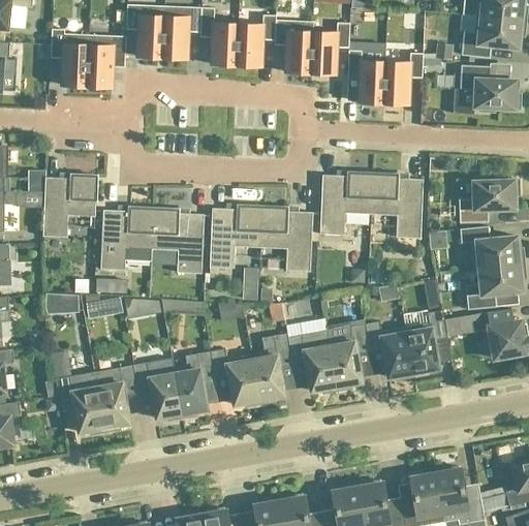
[(0,0),(0,27),(6,28),(7,26),(24,28),(26,6),(31,7),(32,0),(0,0)]
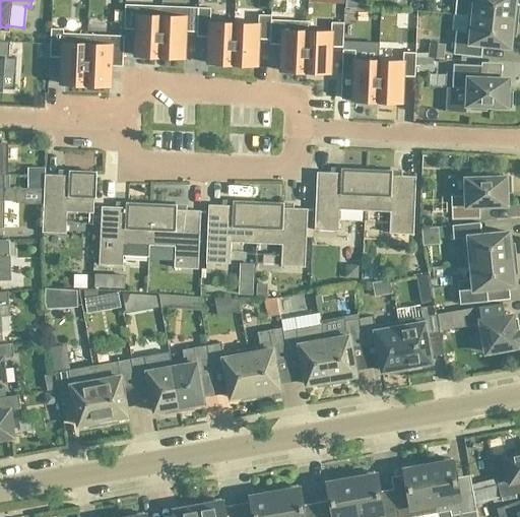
[(468,0),(466,15),(516,20),(517,6),(514,5),(514,0),(468,0)]
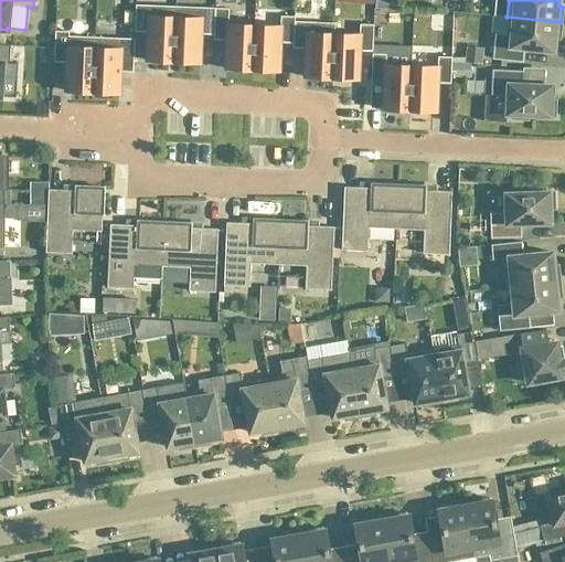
[(147,31),(146,60),(172,61),(174,6),(135,4),(134,31),(147,31)]
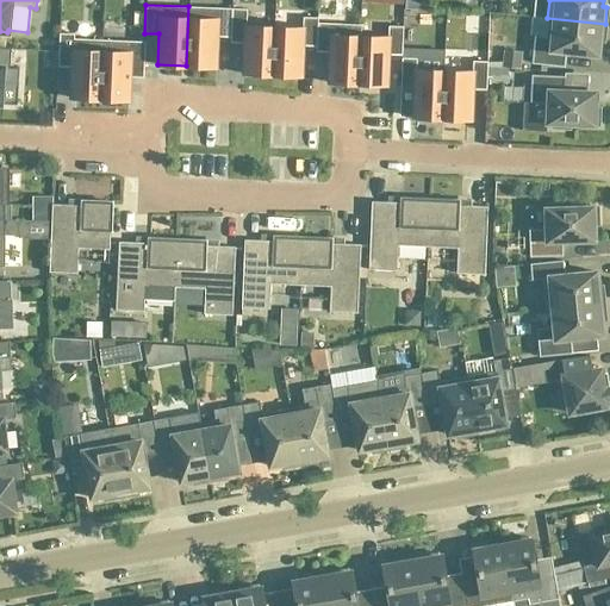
[(216,36),(230,37),(231,8),(188,6),(186,66),(215,67),(216,36)]
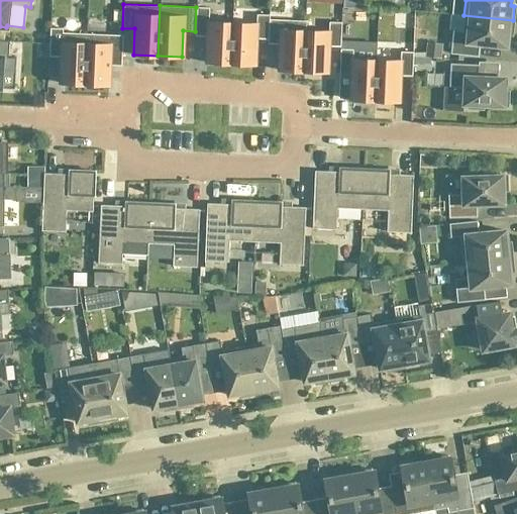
[(196,7),(195,31),(195,35),(207,36),(206,63),(230,64),(231,22),(208,21),(209,7),(196,7)]
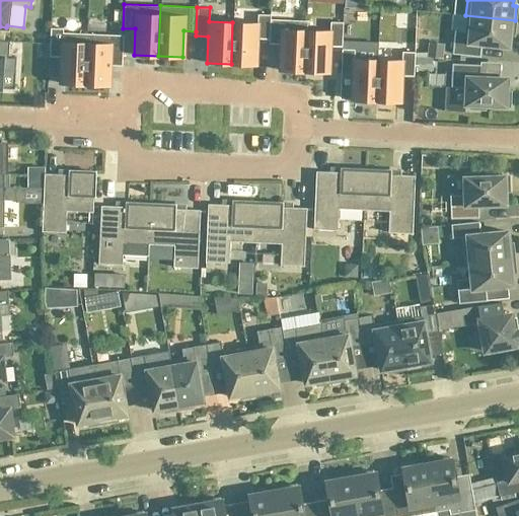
[(269,39),(270,19),(270,14),(257,14),(256,23),(232,22),(231,64),(254,65),(255,65),(256,39),(269,39)]
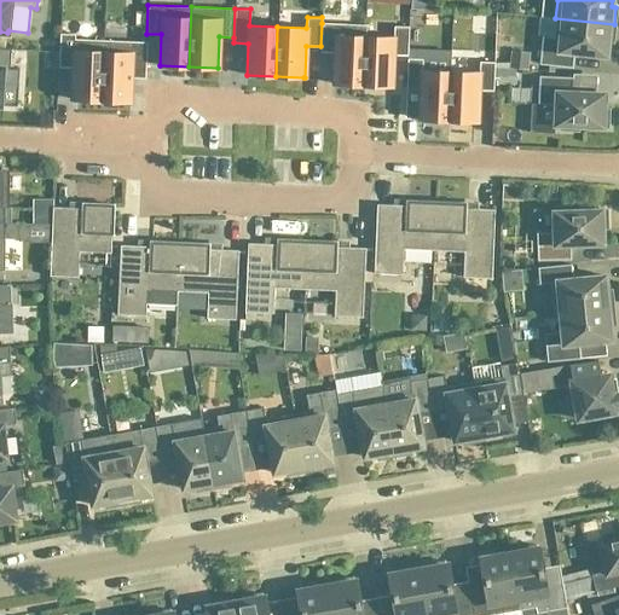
[(612,41),(614,24),(555,18),(554,38),(542,36),(539,64),(572,67),(573,53),(606,56),(608,41),(612,41)]
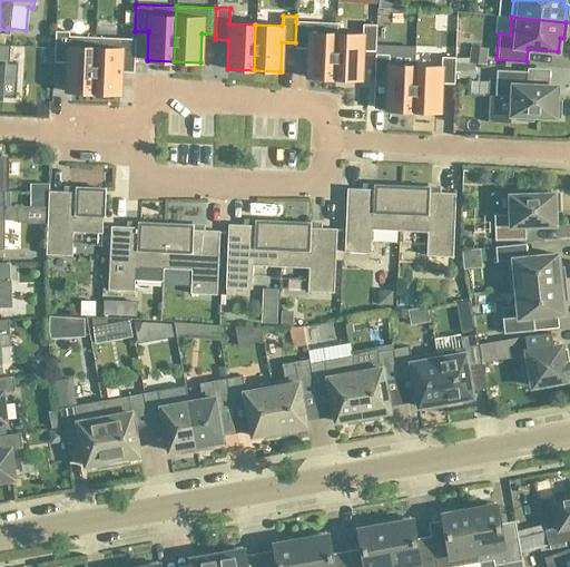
[(307,77),(333,78),(335,22),(296,21),(295,42),(295,48),(308,48),(307,77)]
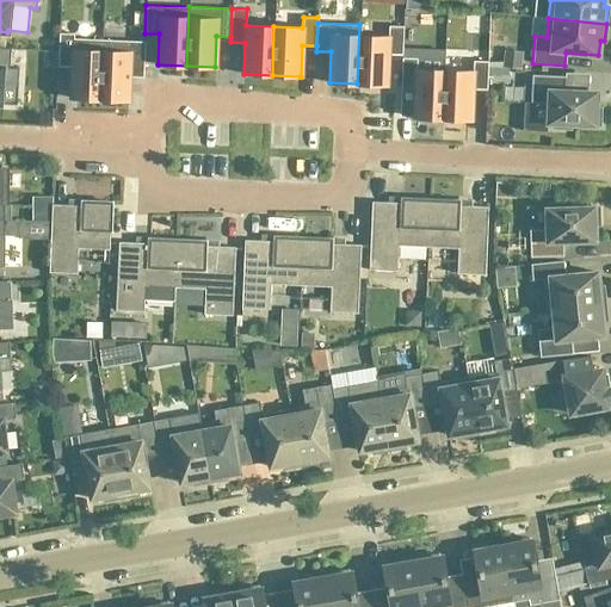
[(359,24),(357,84),(386,85),(388,54),(402,55),(403,26),(388,25),(388,37),(360,36),(362,24),(359,24)]
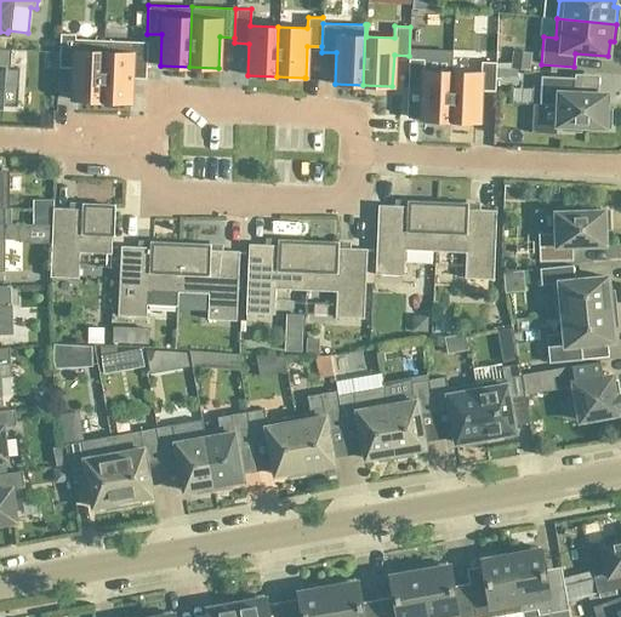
[(72,100),(101,101),(103,40),(74,39),(75,34),(60,34),(58,67),(73,68),(72,100)]
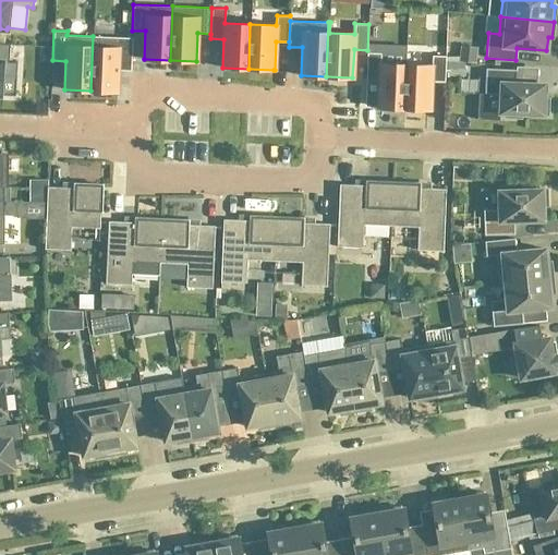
[(93,36),(91,91),(117,92),(118,63),(131,64),(132,38),(93,36)]
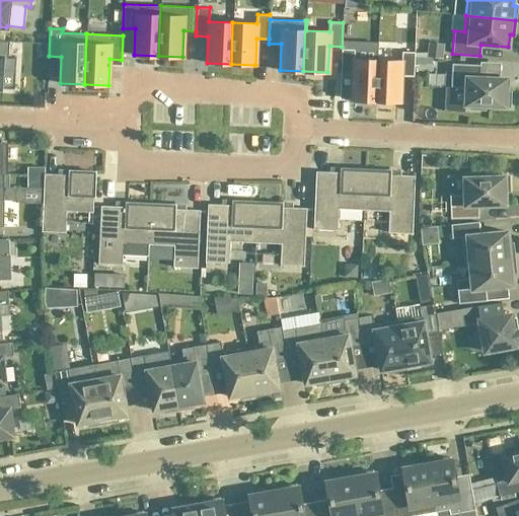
[(0,73),(14,75),(15,59),(7,58),(8,42),(0,41),(0,73)]
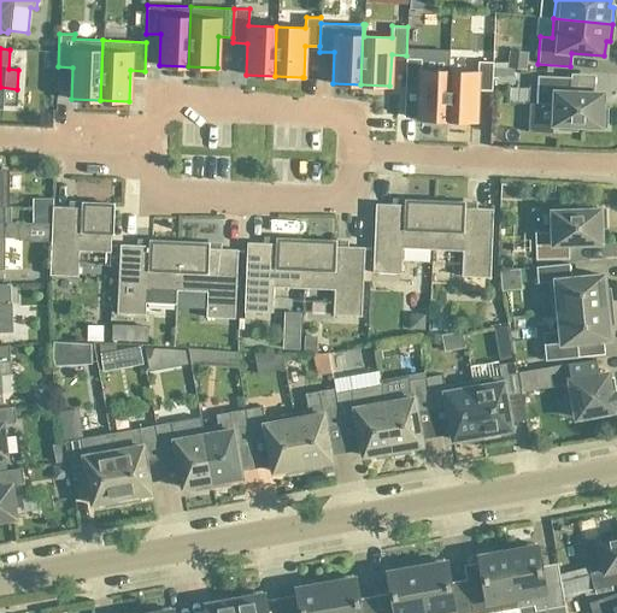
[(417,119),(446,121),(448,71),(419,70),(421,59),(405,58),(404,87),(418,88),(417,119)]
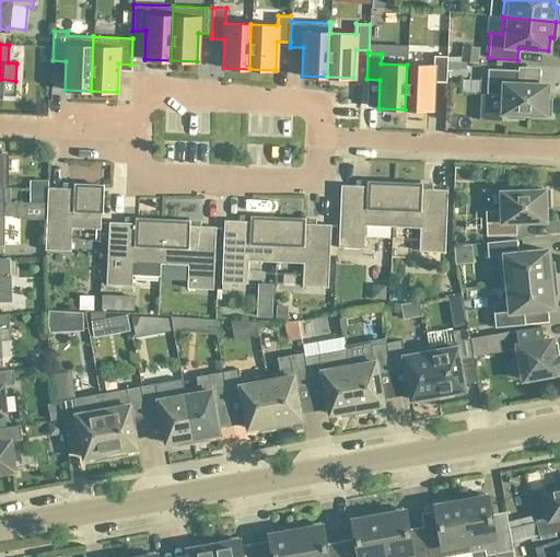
[(433,66),(407,65),(405,109),(431,111),(432,82),(445,82),(446,56),(433,56),(433,66)]
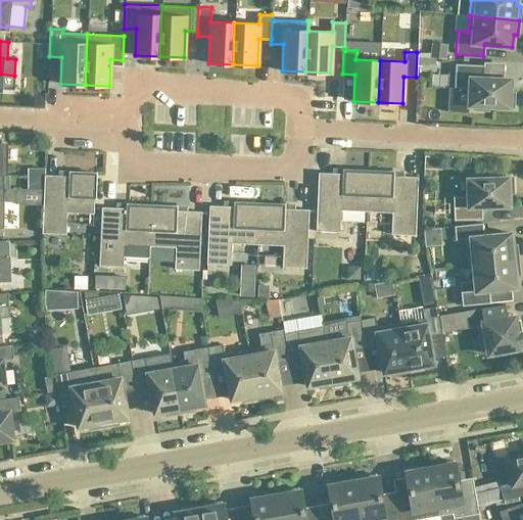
[(473,105),(473,109),(487,110),(487,106),(513,107),(514,93),(510,92),(511,79),(483,78),(483,65),(455,64),(454,87),(448,87),(447,111),(468,112),(468,105),(473,105)]
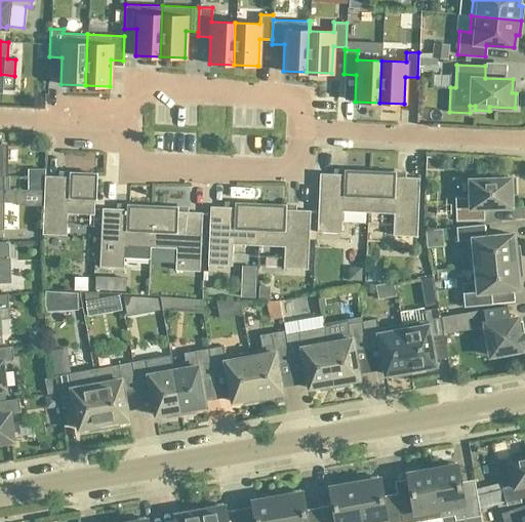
[(345,174),(319,173),(317,232),(340,233),(341,211),(367,212),(369,171),(345,170),(345,174)]
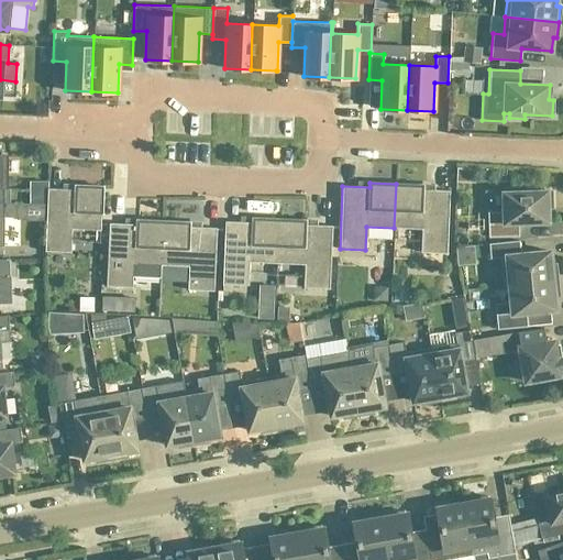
[(396,184),(394,228),(421,229),(420,252),(446,253),(450,190),(422,189),(422,185),(396,184)]
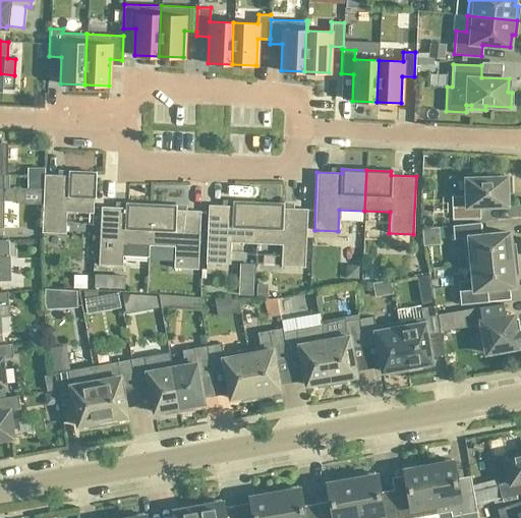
[(66,212),(93,213),(95,172),(69,171),(69,175),(44,174),(42,232),(65,233),(66,212)]
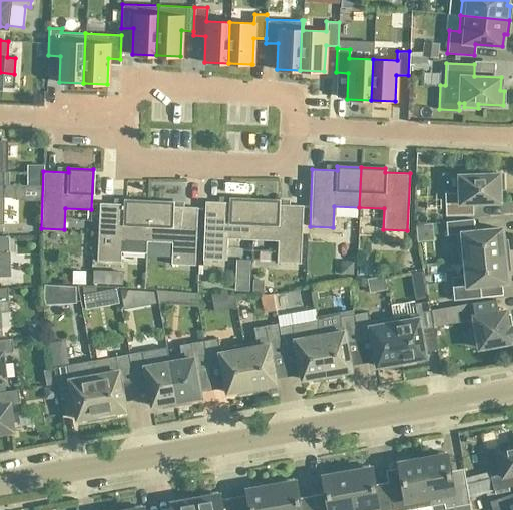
[(473,214),(472,202),(499,201),(499,188),(502,188),(502,173),(477,174),(477,170),(463,171),(463,174),(458,175),(459,192),(444,192),(445,215),(473,214)]
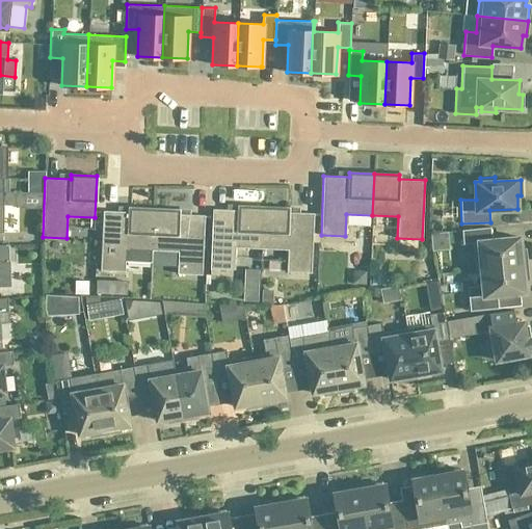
[(27,192),(3,191),(0,191),(0,232),(3,233),(3,206),(18,206),(18,209),(44,209),(44,193),(27,192)]
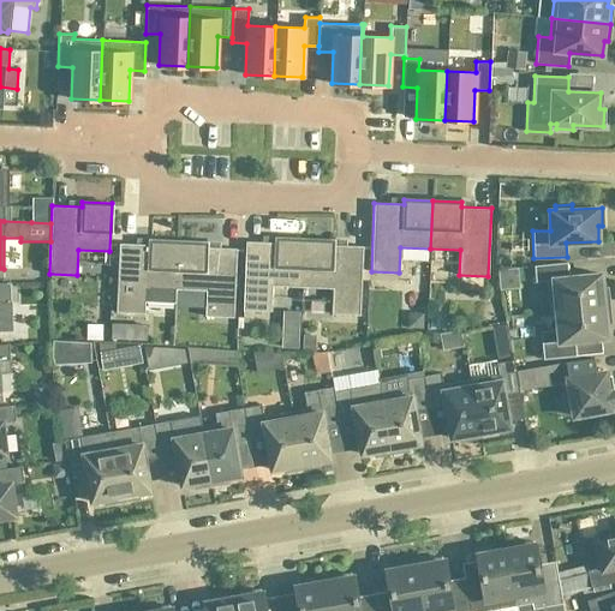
[(273,286),(303,287),(304,239),(276,238),(275,243),(245,241),(243,310),(272,311),(273,286)]
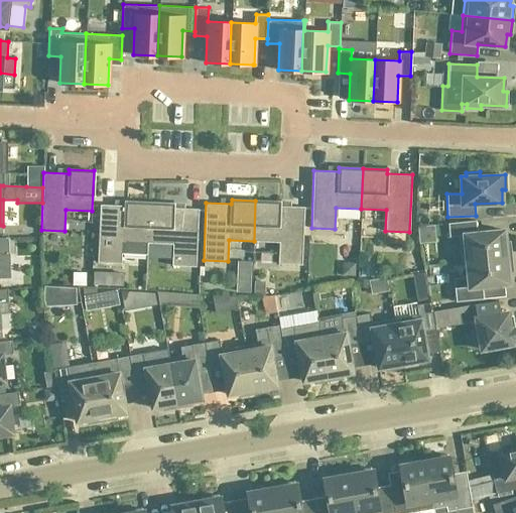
[(301,264),(304,207),(279,206),(279,202),(255,201),(254,241),(279,242),(278,263),(301,264)]
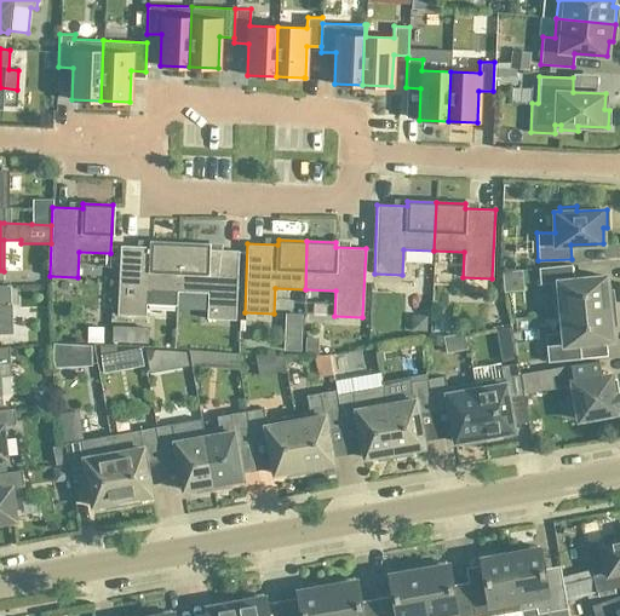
[(120,245),(116,315),(145,316),(147,304),(177,306),(177,292),(179,243),(171,243),(150,242),(150,247),(120,245)]
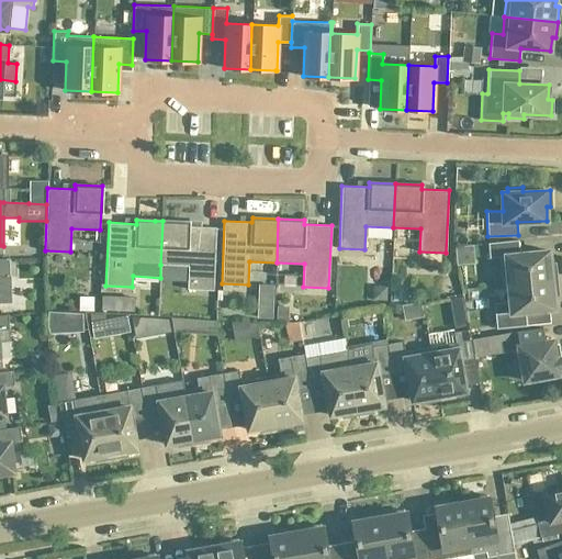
[(187,289),(213,290),(216,227),(188,226),(189,222),(163,221),(160,265),(188,266),(187,289)]
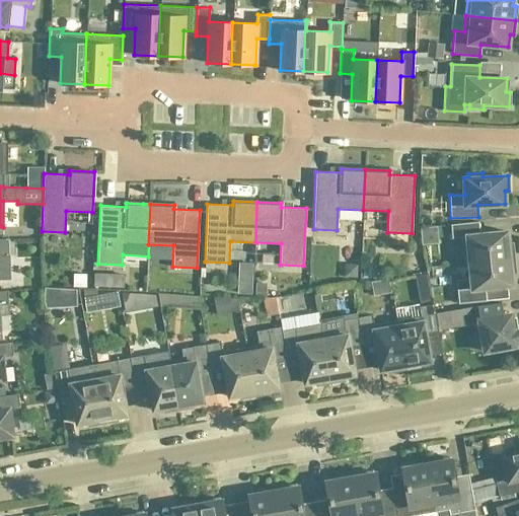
[(361,244),(361,218),(341,218),(341,244),(361,244)]
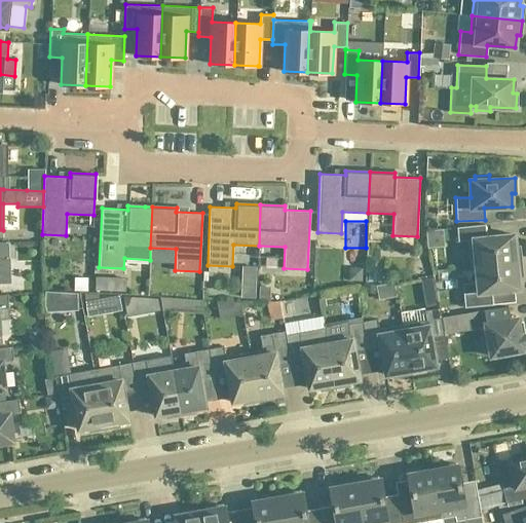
[(471,266),(520,261),(519,247),(515,247),(514,234),(486,236),(485,224),(456,227),(458,240),(467,239),(471,266)]
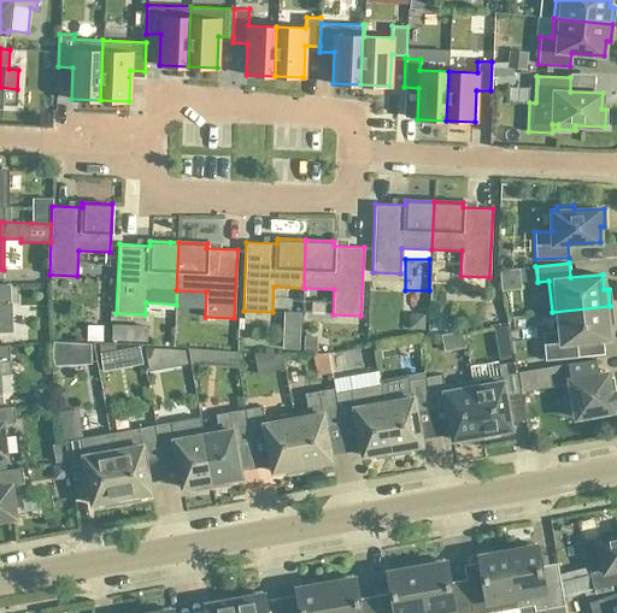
[(0,330),(12,330),(11,301),(10,301),(10,283),(5,283),(0,283),(0,330)]
